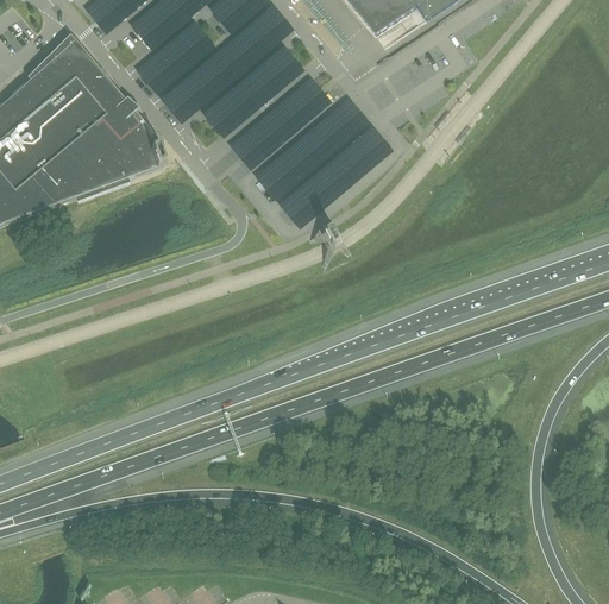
[(93,0),(83,8),(105,33),(145,0),(93,0)]
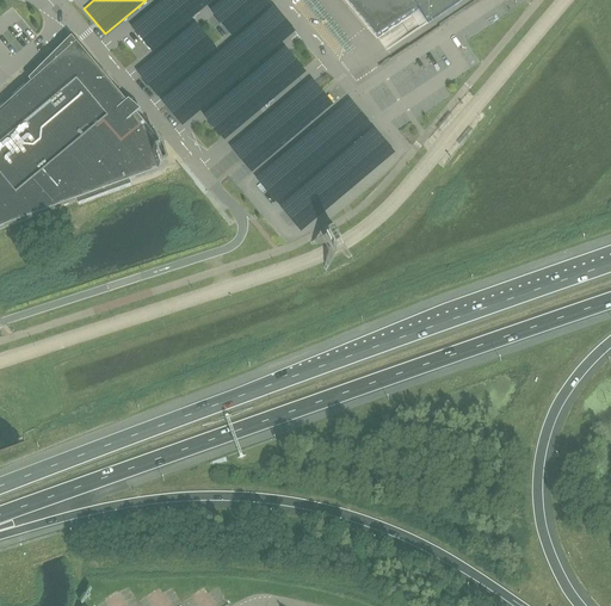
[(159,0),(130,24),(152,50),(210,0),(159,0)]
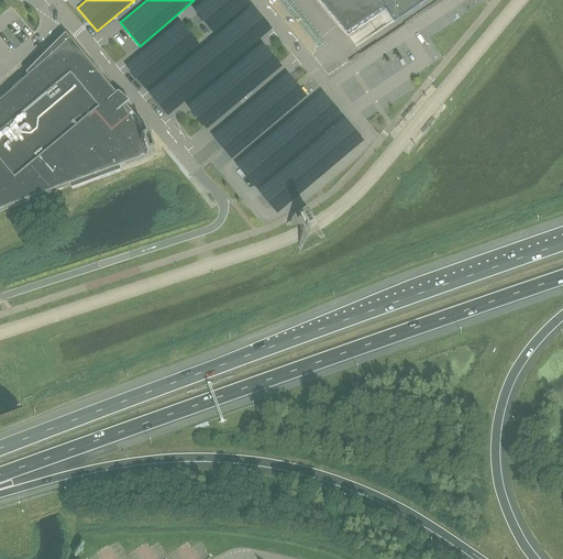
[(202,0),(194,8),(212,31),(250,0),(202,0)]
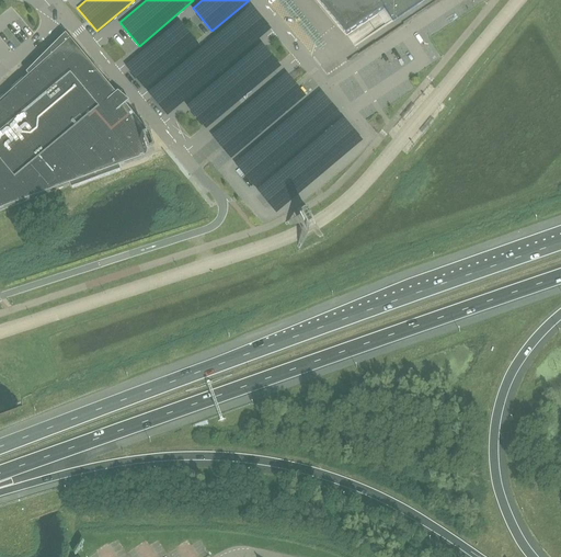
[(320,0),(346,31),(385,6),(392,16),(416,0),(320,0)]
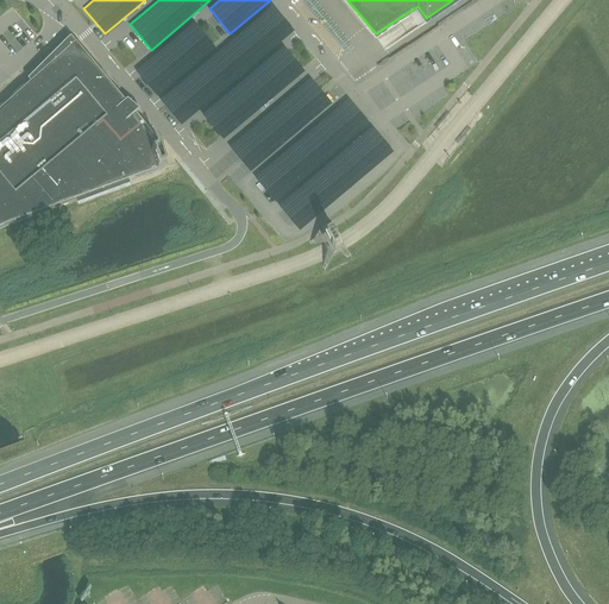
[(274,4),(159,99),(181,124),(295,29),(274,4)]
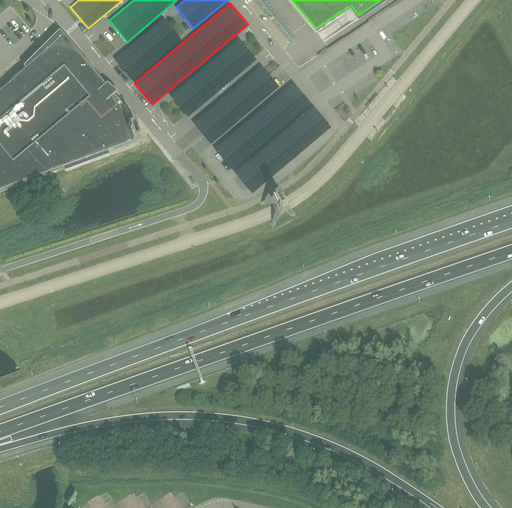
[(181,38),(163,17),(114,58),(132,79),(181,38)]
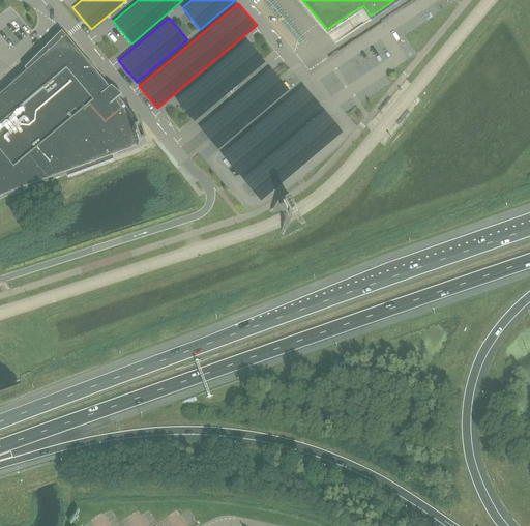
[(0,195),(66,171),(68,175),(115,158),(114,154),(147,142),(139,120),(119,96),(123,93),(113,84),(111,86),(68,35),(65,31),(63,29),(26,66),(28,69),(21,76),(23,79),(0,100),(0,195)]
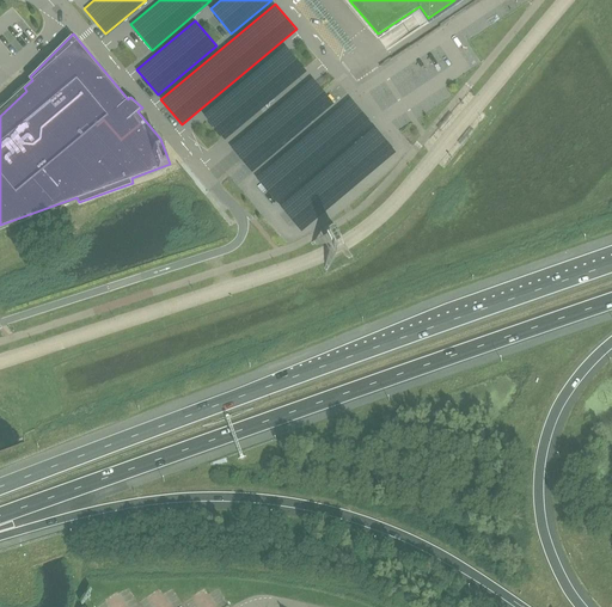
[(203,112),(225,138),(307,69),(286,44),(203,112)]
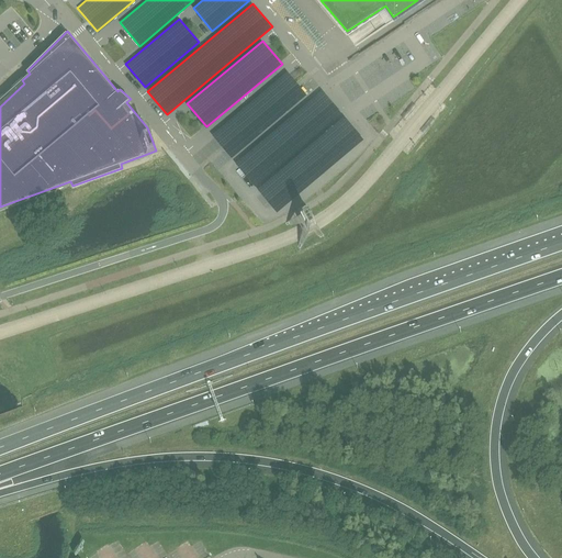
[(212,134),(231,157),(306,95),(288,70),(212,134)]
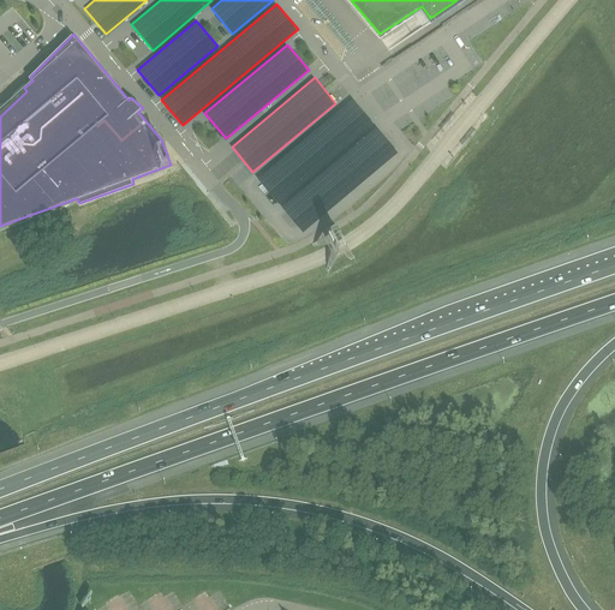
[(257,178),(279,203),(374,124),(352,99),(257,178)]
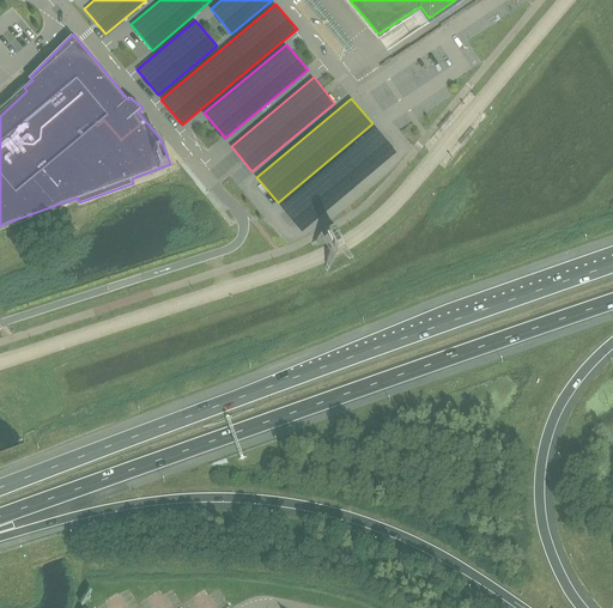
[(455,113),(451,110),(438,126),(442,128),(455,113)]
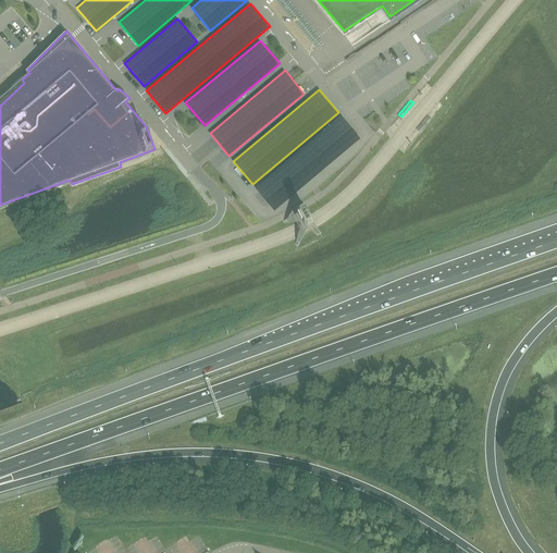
[(255,187),(274,210),(360,138),(342,114),(255,187)]
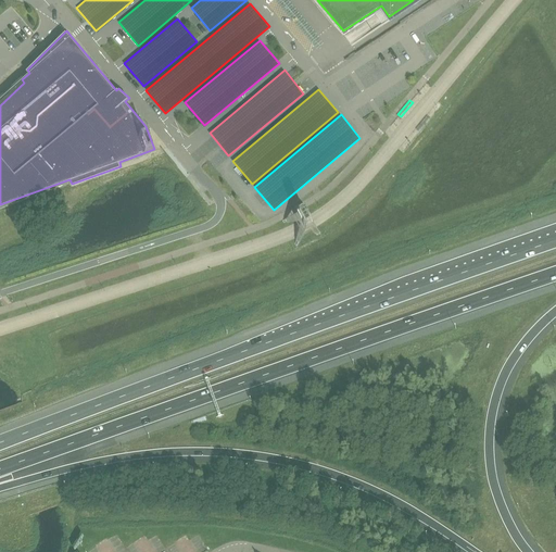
[(419,130),(431,116),(429,114),(417,128),(419,130)]
